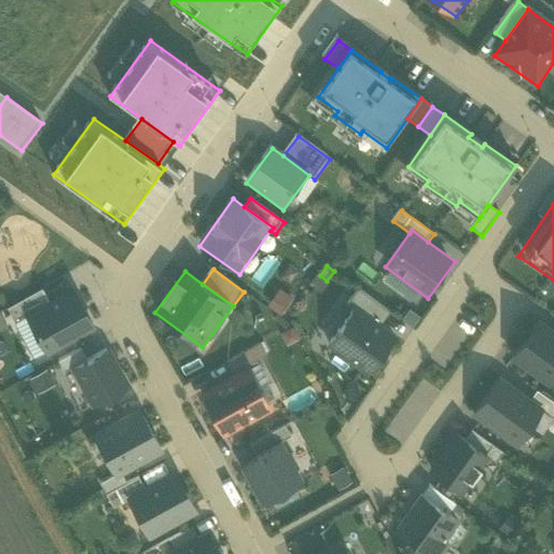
[(320,275),(311,286),(322,295),(331,284),(327,281),(320,275)]
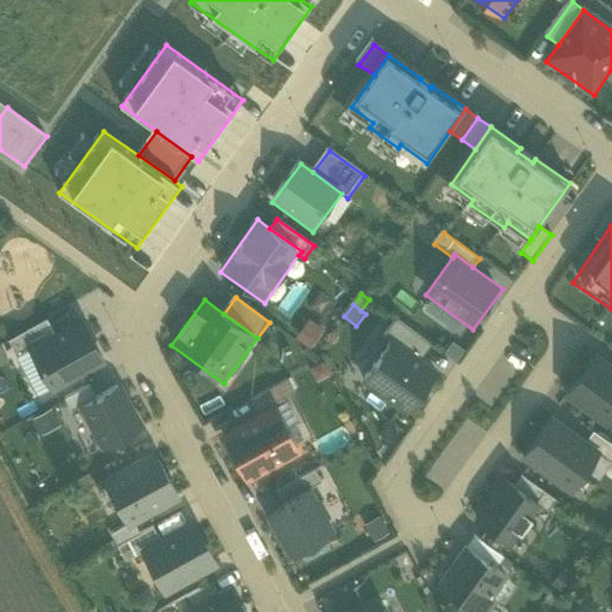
[(108,364),(83,319),(57,333),(29,349),(31,352),(54,394),(108,364)]
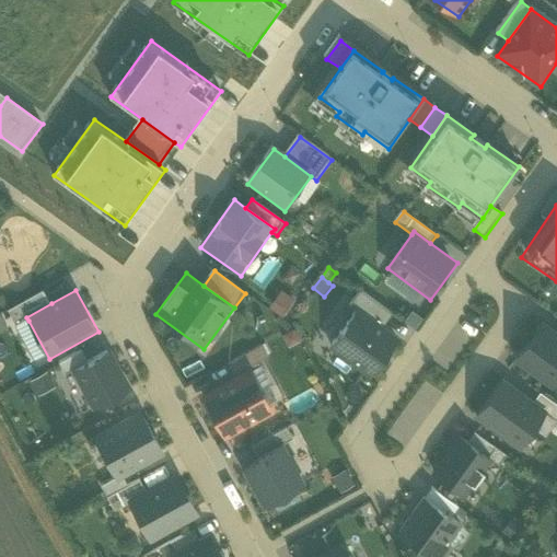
[(26,317),(51,303),(44,291),(9,311),(18,327),(28,321),(26,317)]
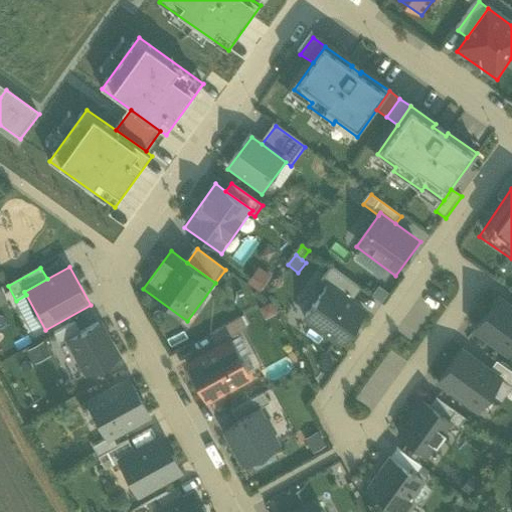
[(330,284),(354,301),(362,291),(333,270),(324,282),(328,285),(330,284)]
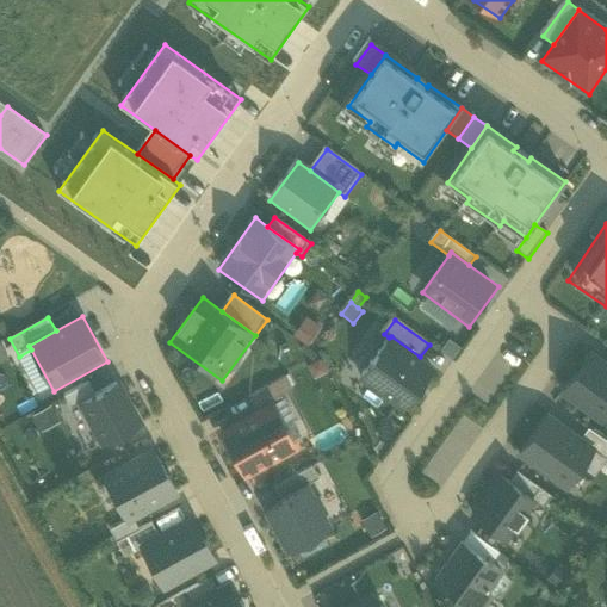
[(391,336),(389,338),(359,381),(404,413),(437,369),(420,357),(391,336)]
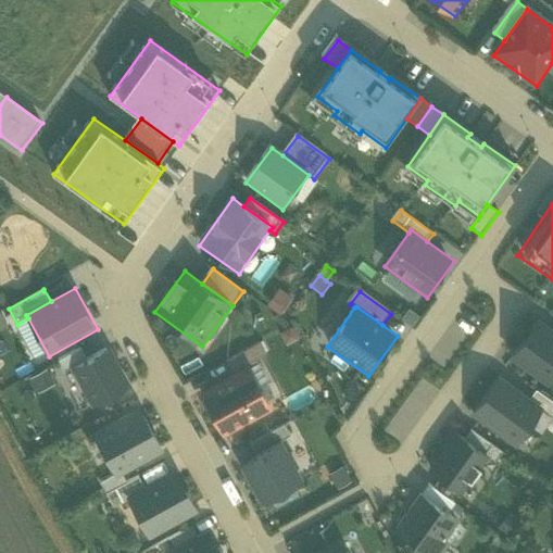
[(552,330),(535,317),(506,354),(547,384),(552,374),(552,330)]
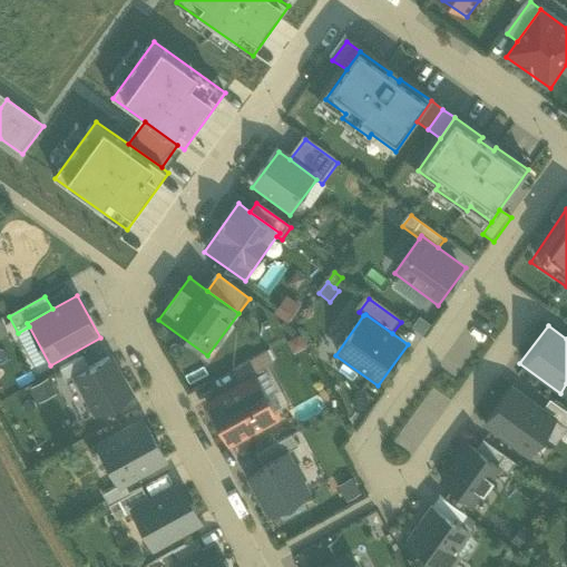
[(233,373),(240,384),(256,375),(275,365),(269,353),(233,373)]
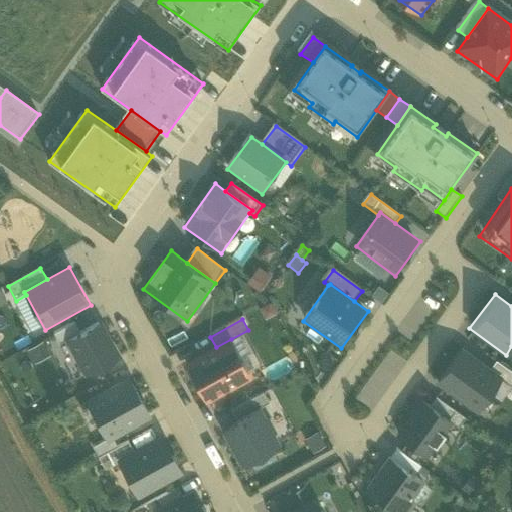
[(87,378),(123,358),(103,322),(82,333),(66,342),(87,378)]
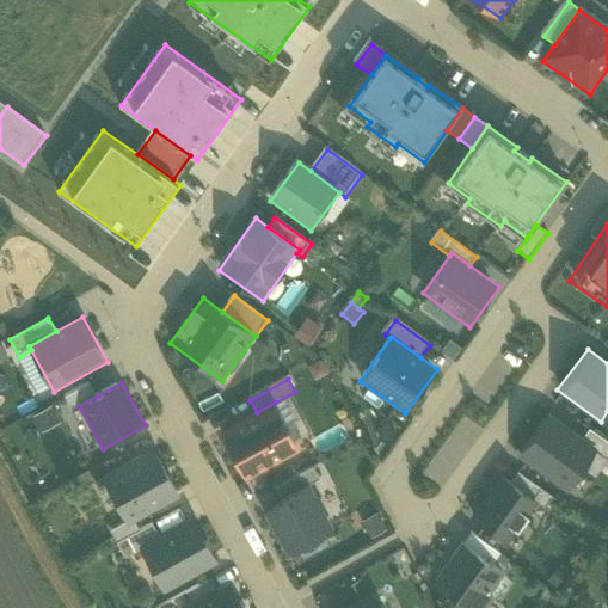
[(79,406),(98,395),(91,384),(66,398),(73,410),(79,406)]
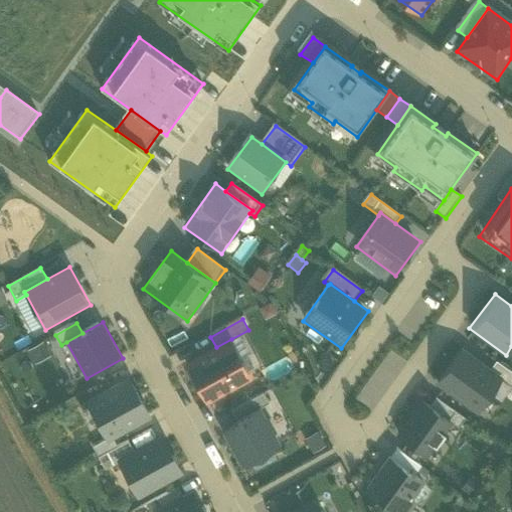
[(216,347),(186,364),(208,404),(253,380),(231,339),(216,347)]
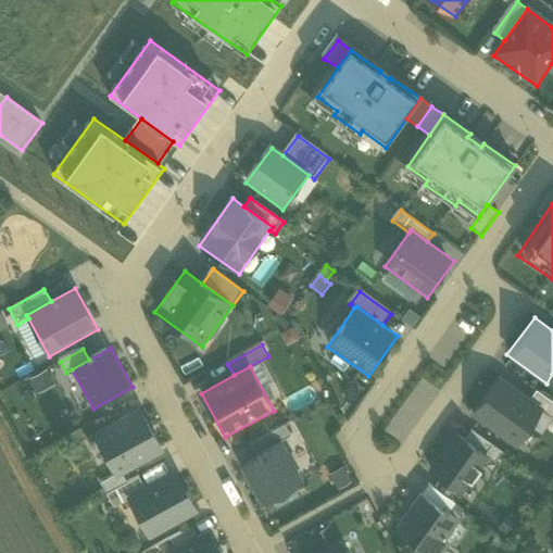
[(531,399),(498,375),(469,413),(518,448),(545,410),(531,399)]
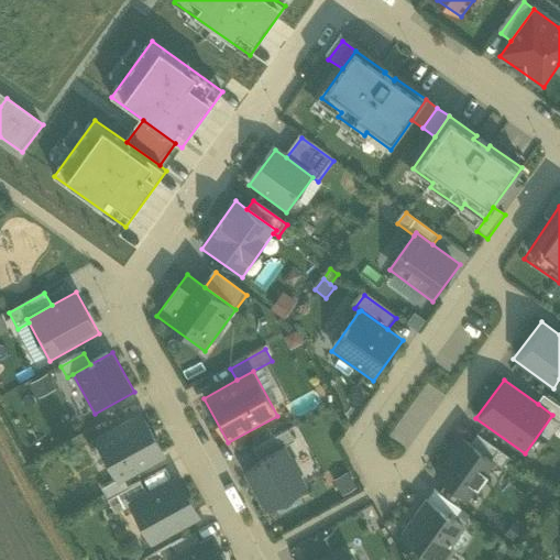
[(559,407),(542,396),(538,404),(552,415),(559,420),(559,407)]
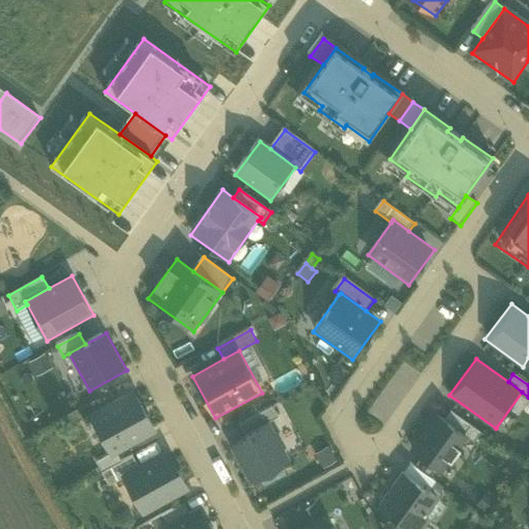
[(158,432),(135,390),(89,415),(112,457),(158,432)]
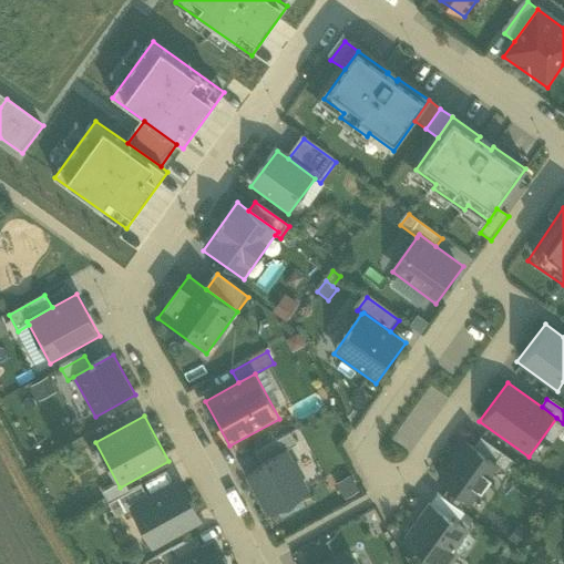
[(257,454),(264,467),(290,452),(298,447),(291,434),(257,454)]
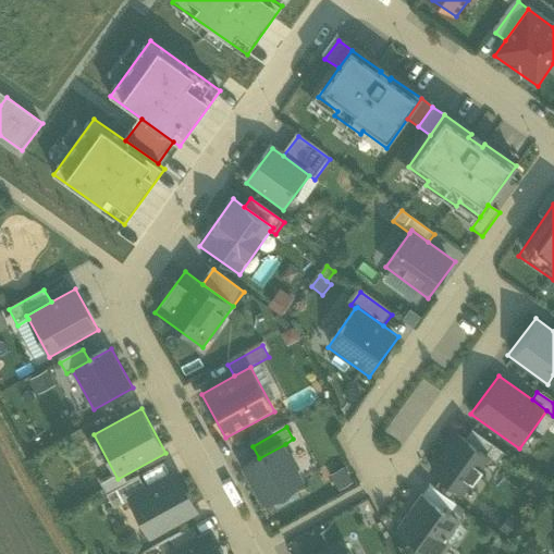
[(488,456),(454,431),(425,471),(459,495),(488,456)]
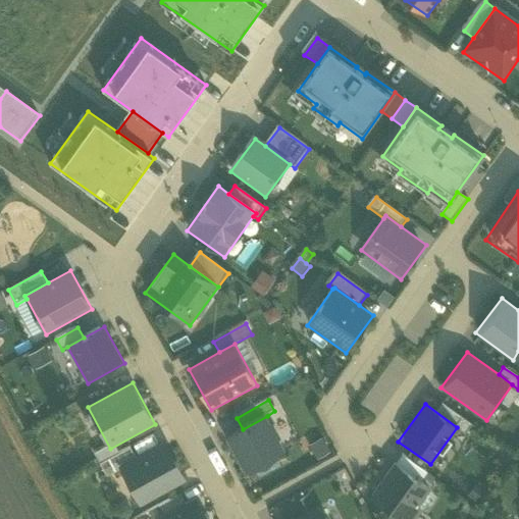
[(243,429),(226,439),(247,474),(287,450),(267,416),(243,429)]
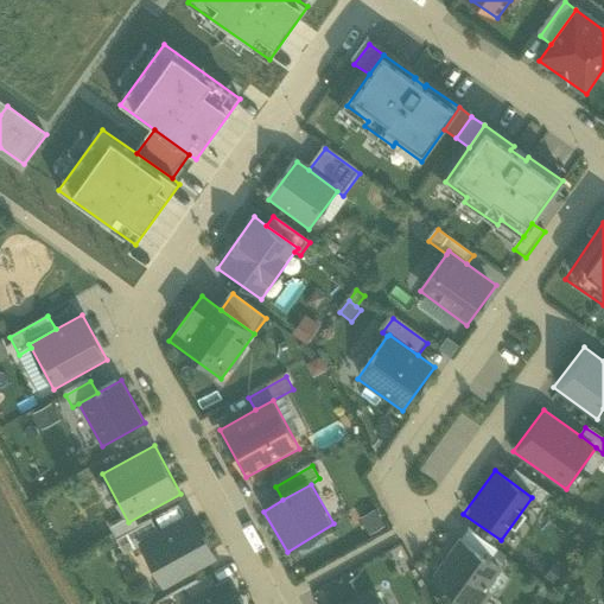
[(377,510),(361,520),(370,536),(387,527),(377,510)]
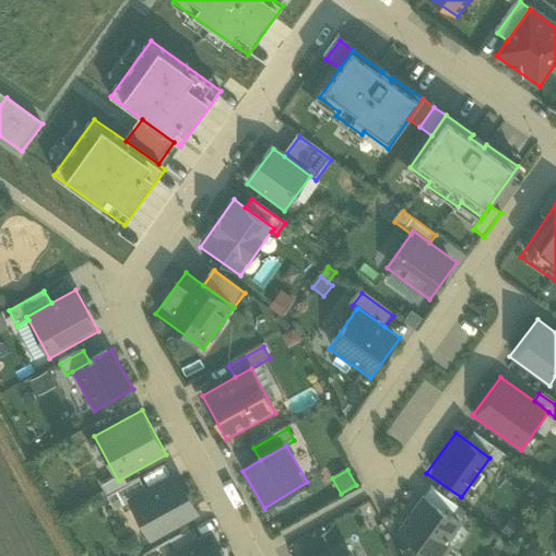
[(198,516),(175,473),(144,489),(125,500),(127,506),(146,543),(198,516)]
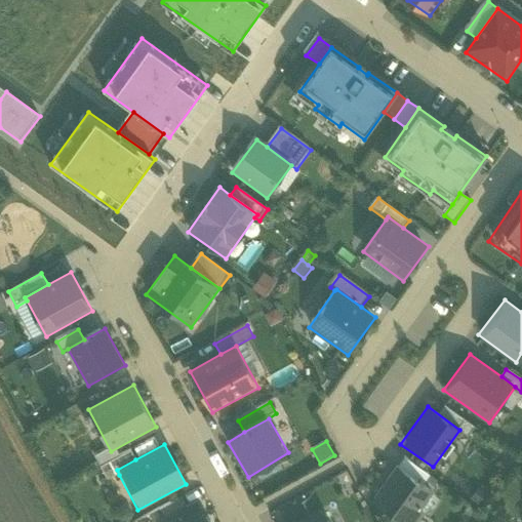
[(117,470),(135,459),(130,449),(96,467),(106,482),(119,475),(117,470)]
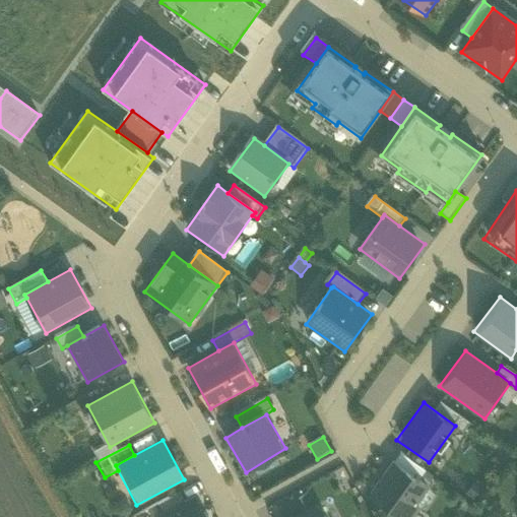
[(399,454),(391,459),(419,478),(426,470),(399,454)]
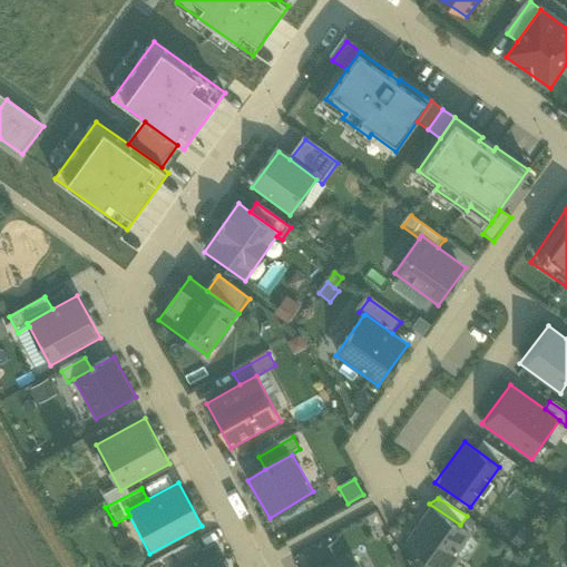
[(460,525),(429,504),(402,543),(438,566),(452,566),(475,534),(460,525)]
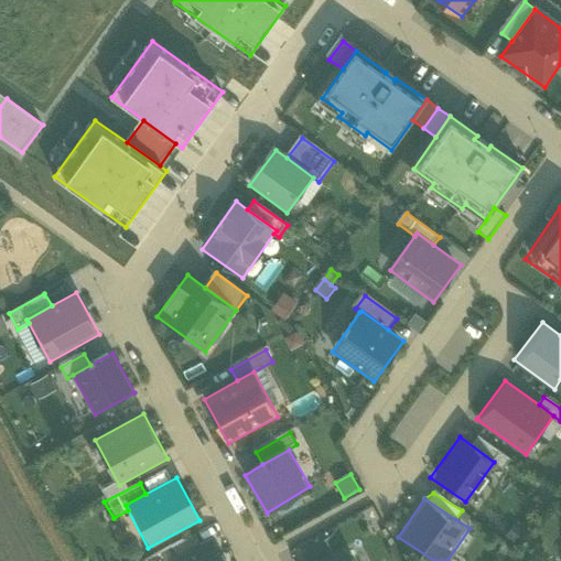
[(516,525),(508,536),(519,545),(528,533),(516,525)]
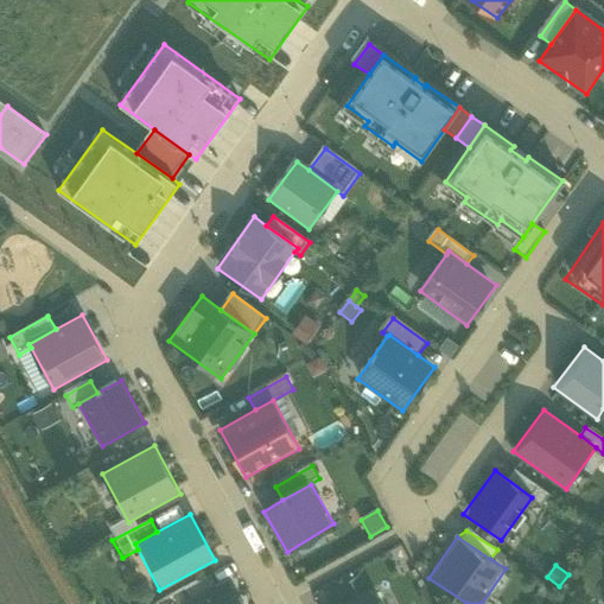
[(239,603),(226,578),(178,603),(239,603)]
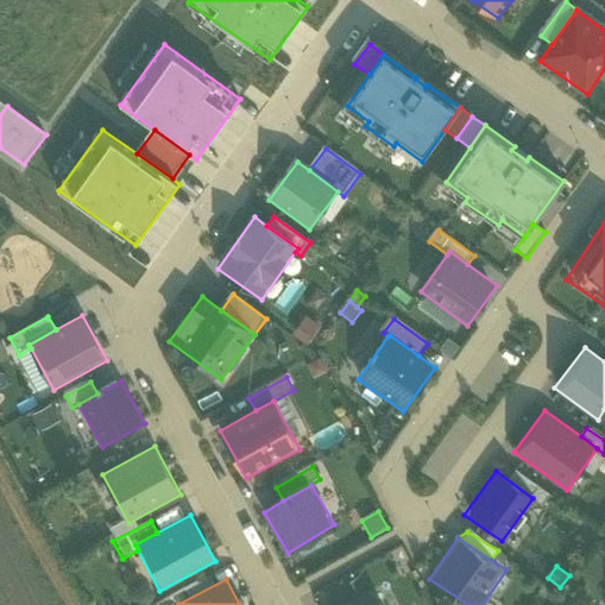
[(544,586),(536,598),(544,604),(553,592),(544,586)]
